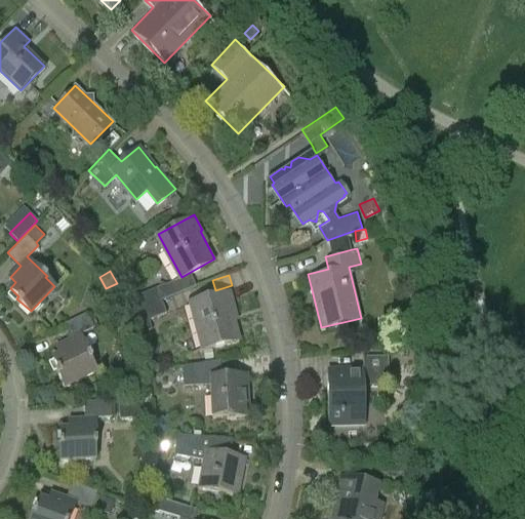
[(129,304),(132,310),(161,298),(156,284),(138,291),(134,283),(122,290),(129,304)]
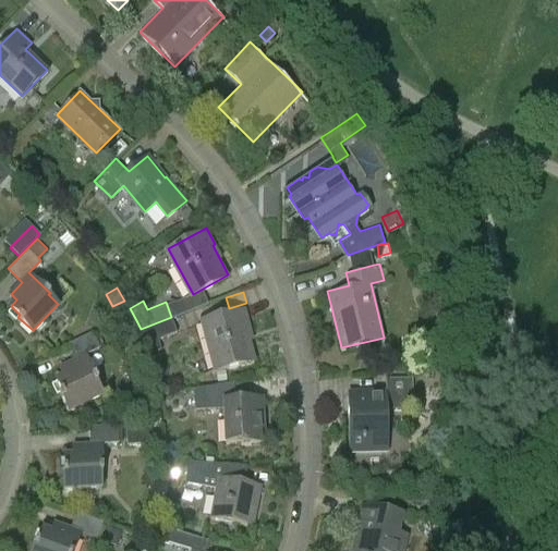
[(244,307),(203,319),(216,369),(254,358),(245,326),(249,325),(244,307)]
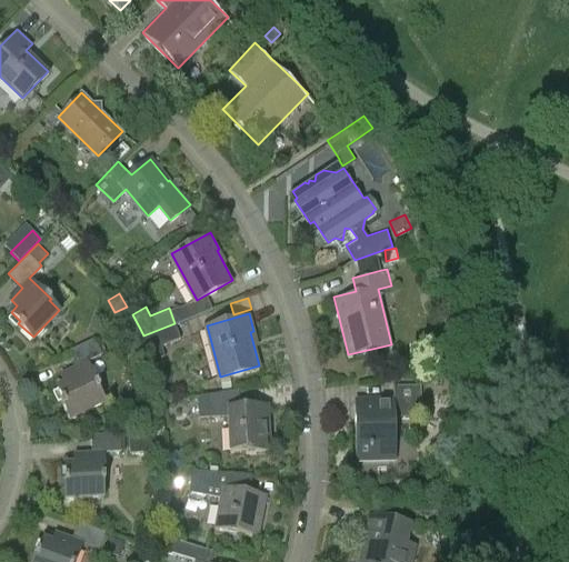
[(180,335),(175,323),(143,335),(145,340),(149,358),(165,353),(161,343),(180,335)]
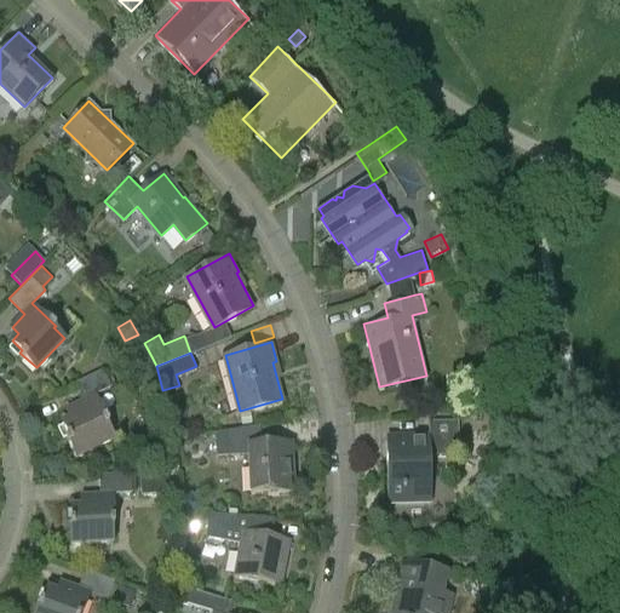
[(103,367),(74,381),(84,399),(67,407),(72,416),(63,420),(69,434),(65,435),(75,454),(113,436),(107,423),(109,422),(95,393),(112,384),(103,367)]
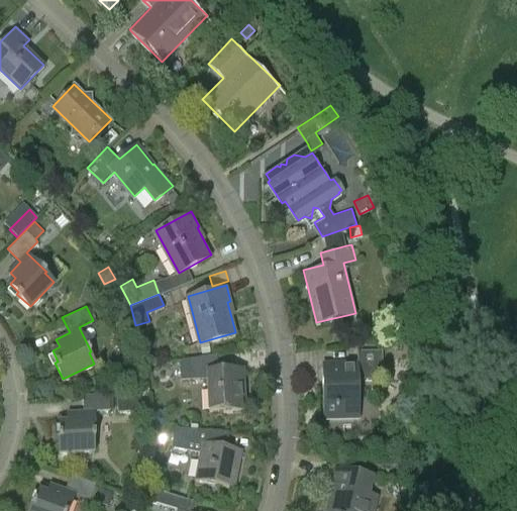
[(209,344),(201,344),(201,352),(210,351),(209,344)]
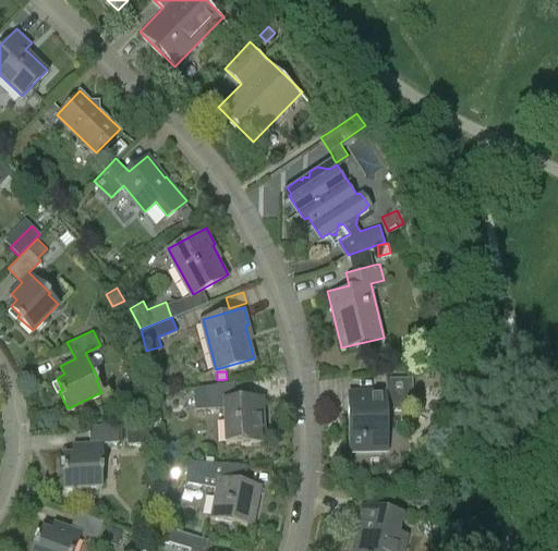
[(347,392),(348,444),(387,443),(387,405),(412,405),(411,375),(385,376),(385,391),(347,392)]
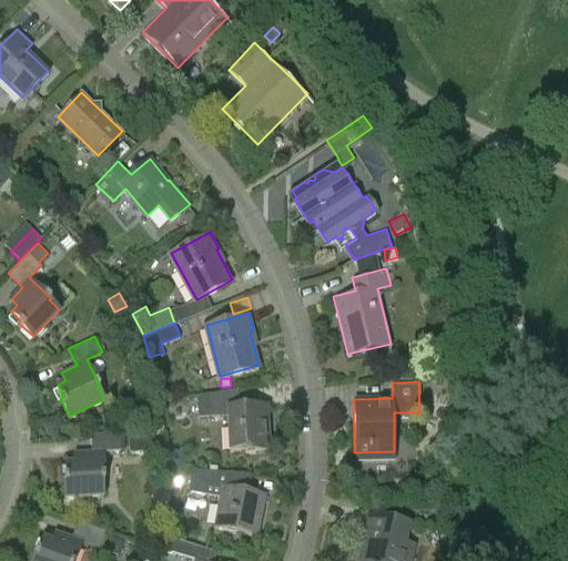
[(240,403),(239,386),(198,393),(199,414),(227,412),(230,447),(245,446),(245,449),(270,448),(267,401),(240,403)]
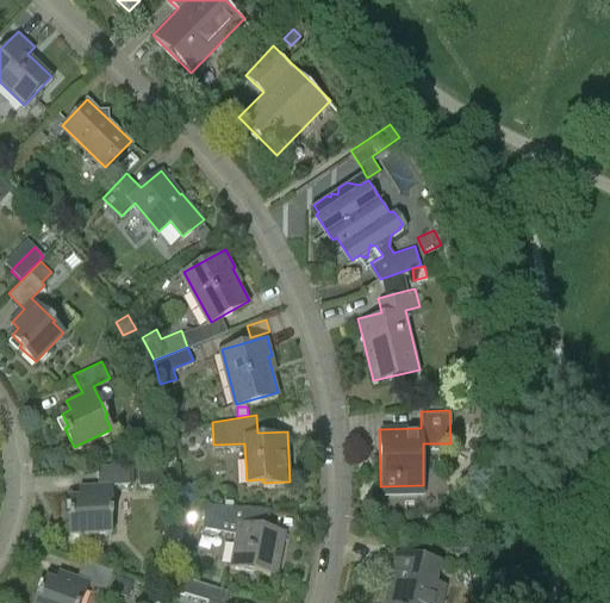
[(129,464),(99,466),(100,485),(81,486),(82,497),(72,497),(73,510),(69,510),(70,533),(111,530),(111,516),(113,516),(112,484),(130,483),(129,464)]
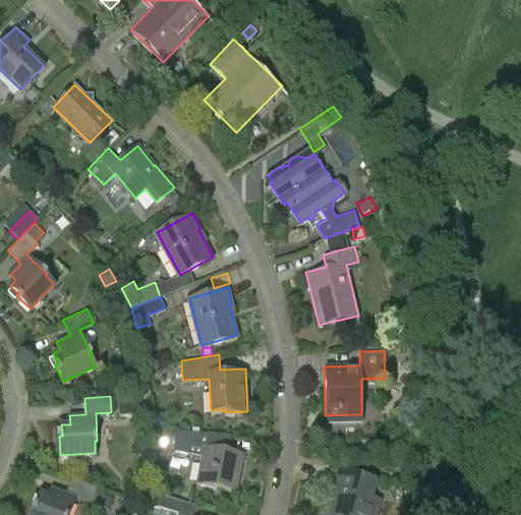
[(119,415),(143,414),(143,398),(119,399),(119,415)]
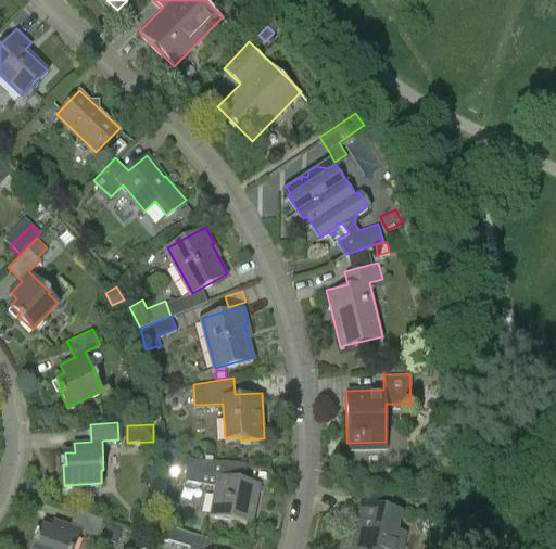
[(248,460),(209,458),(187,457),(186,477),(217,484),(211,513),(253,521),(261,481),(244,477),(248,460)]
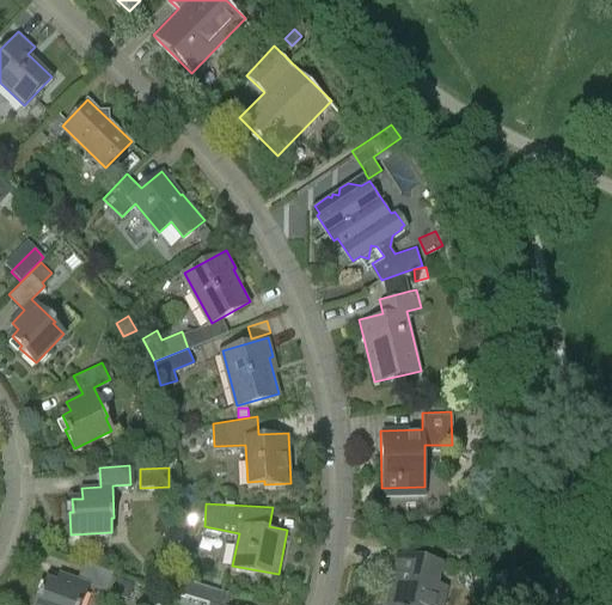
[(398,599),(396,604),(439,604),(444,585),(435,584),(440,562),(397,554),(389,597),(398,599)]
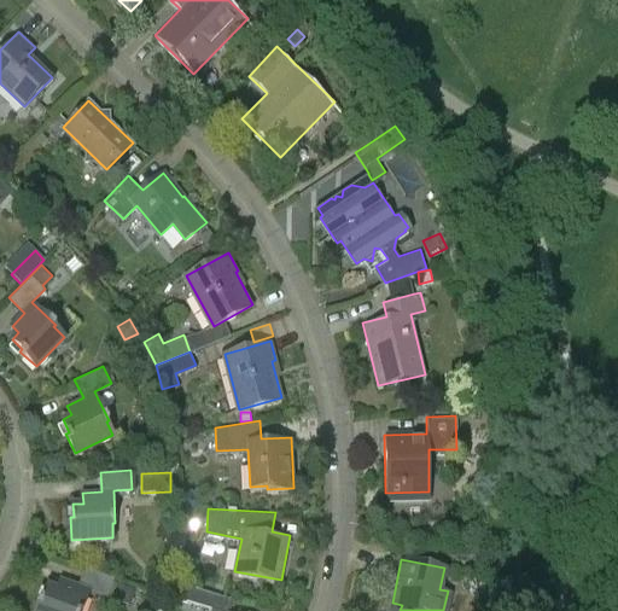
[(81,610),(91,588),(108,594),(114,577),(85,566),(77,586),(59,580),(57,588),(47,586),(42,599),(40,598),(34,610),(81,610)]
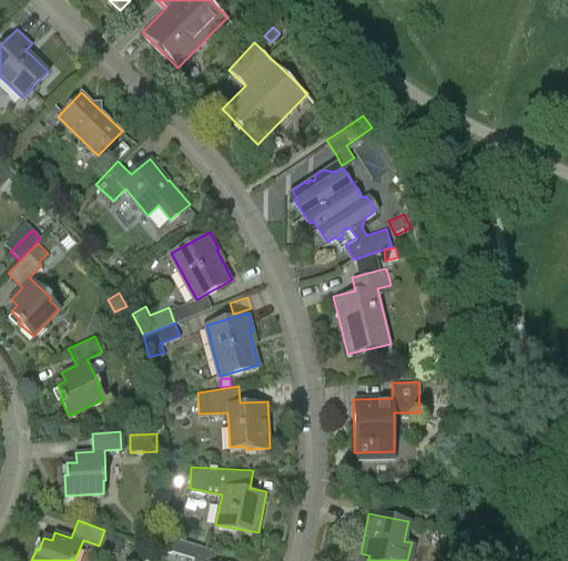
[(148,532),(134,529),(131,537),(144,541),(148,532)]
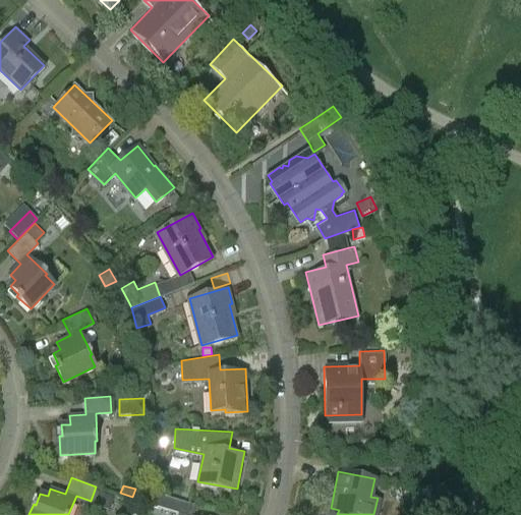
[(154,489),(141,485),(139,494),(151,498),(154,489)]
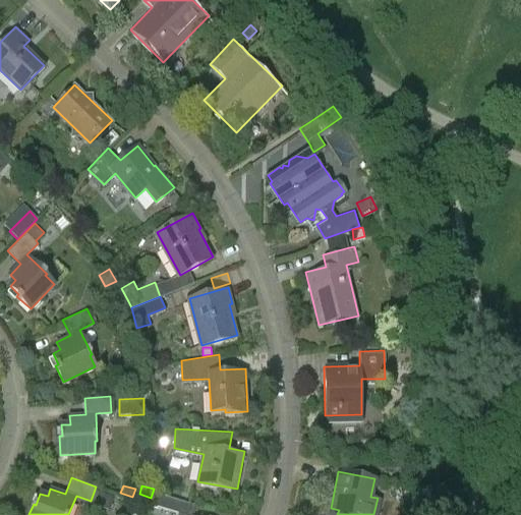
[(99,489),(94,502),(109,507),(113,494),(99,489)]
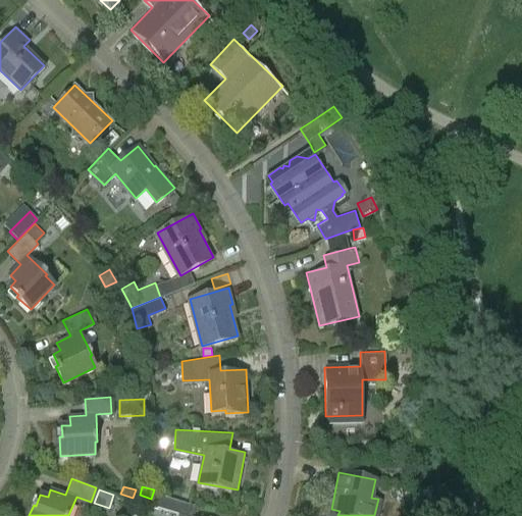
[(193,515),(199,504),(154,489),(151,499),(150,503),(178,511),(176,515),(193,515)]
